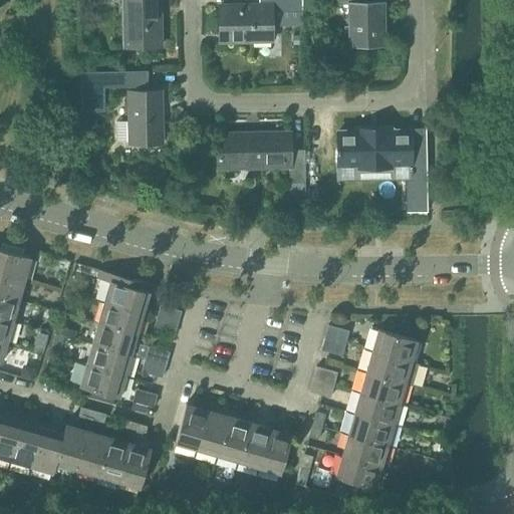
[(123,0),(124,46),(161,46),(160,0),(123,0)]
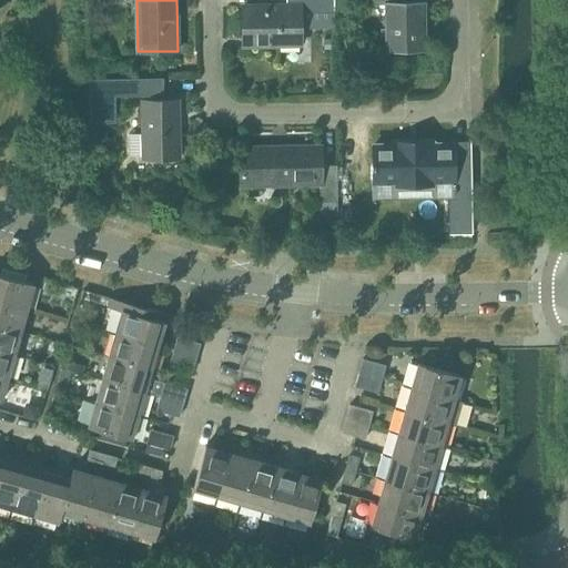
[(283,0),(283,4),(243,4),(244,39),(257,38),(257,44),(301,44),(301,28),(335,28),(335,20),(334,0),(283,0)]
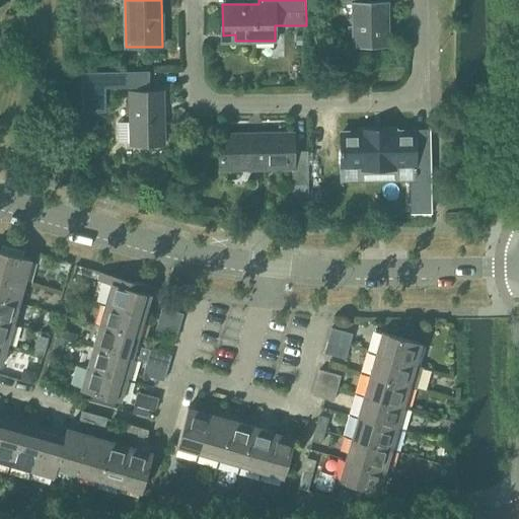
[(370,0),(330,0),(331,4),(352,3),(353,46),(389,45),(388,2),(370,2),(370,0)]
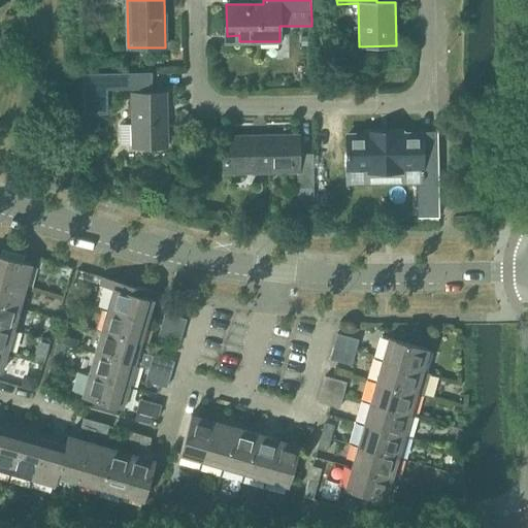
[(152,74),(84,75),(83,116),(107,116),(107,92),(153,91),(152,74)]
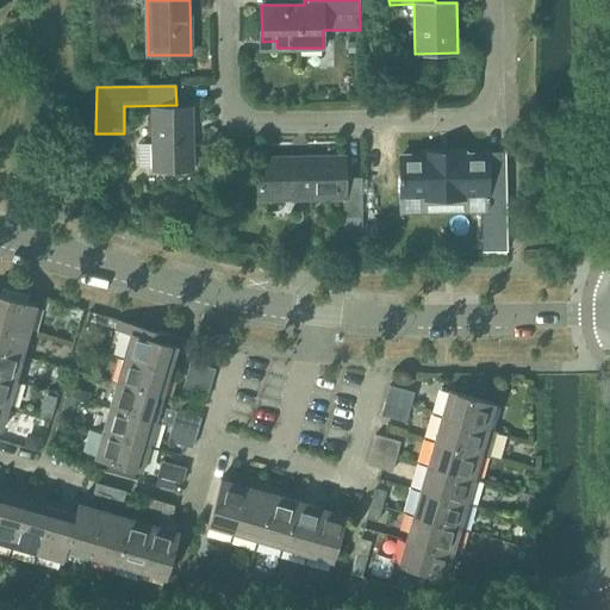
[(153,107),(154,169),(193,168),(192,107),(153,107)]
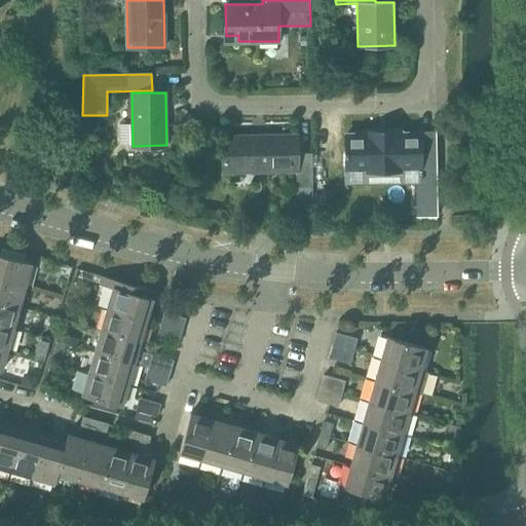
[(344,151),(344,156),(344,168),(365,168),(365,175),(392,175),(391,168),(419,167),(420,216),(428,215),(437,215),(436,138),(420,138),(420,133),(346,135),(346,151),(344,151)]
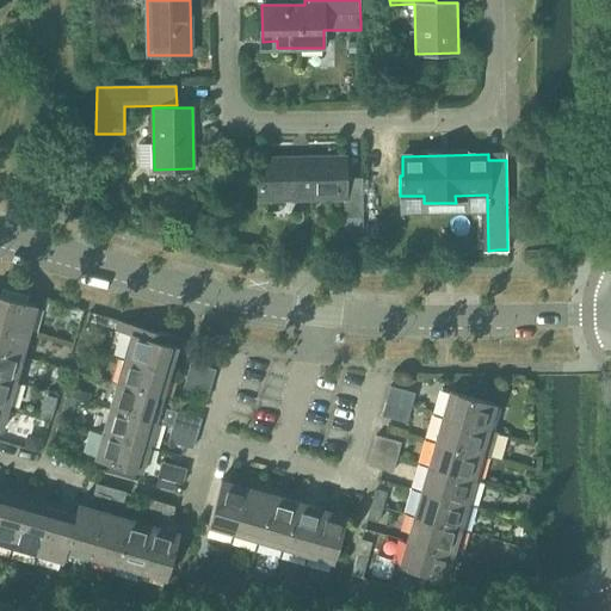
[(344,197),(345,252),(364,252),(363,177),(345,177),(345,156),(259,159),(259,198),(344,197)]
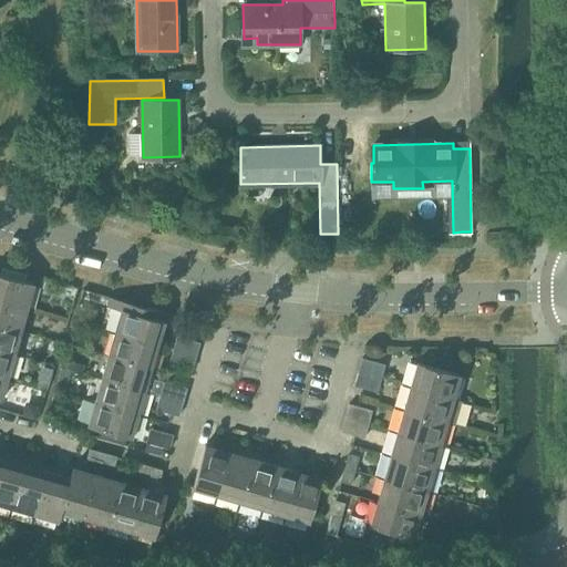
[(2,266),(0,272),(26,280),(28,272),(2,266)]
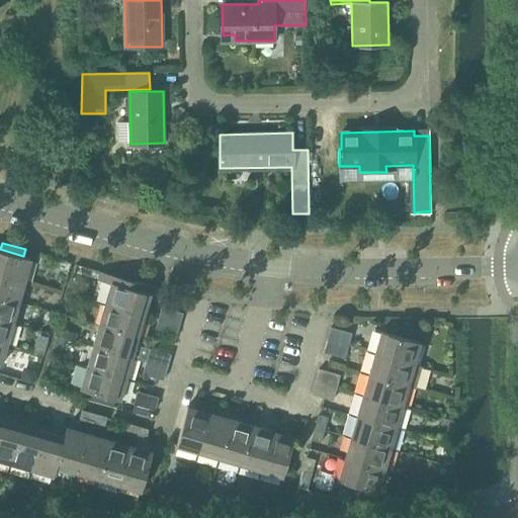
[(0,273),(25,280),(31,258),(0,249),(0,273)]
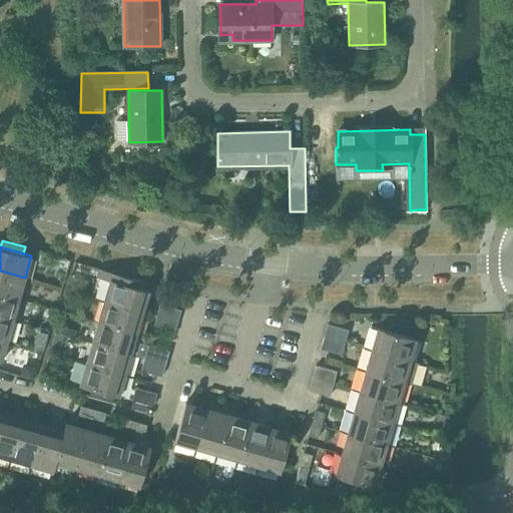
[(110,281),(104,301),(143,312),(149,290),(142,288),(144,281),(100,269),(97,277),(110,281)]
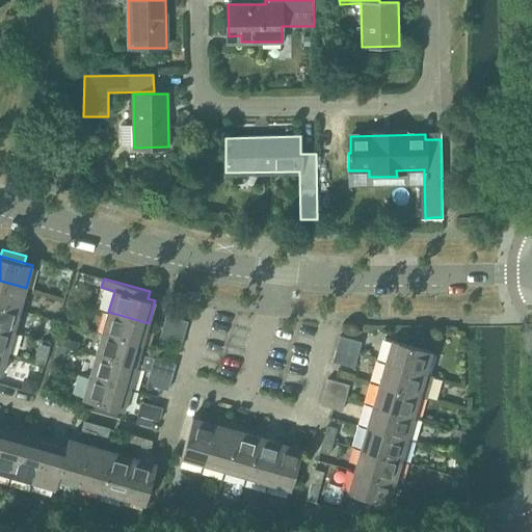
[(0,303),(20,310),(26,288),(0,281),(0,303)]
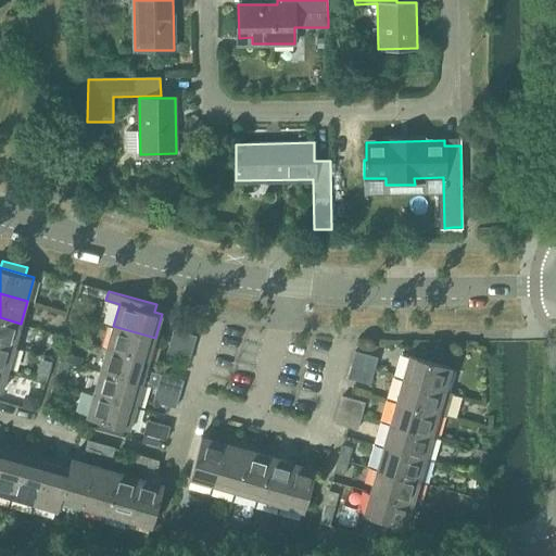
[(0,341),(14,346),(21,324),(0,317),(0,341)]
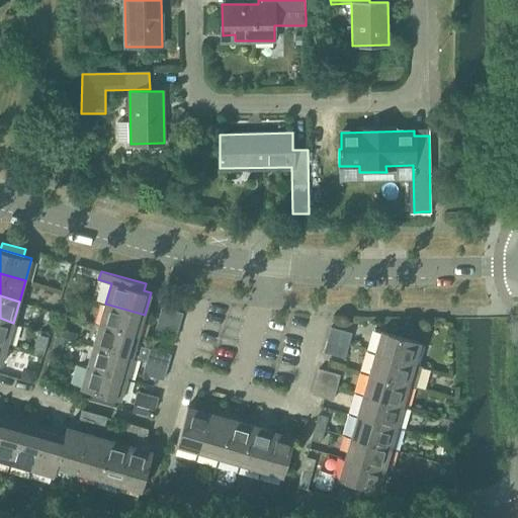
[(72,316),(75,305),(64,301),(60,313),(72,316)]
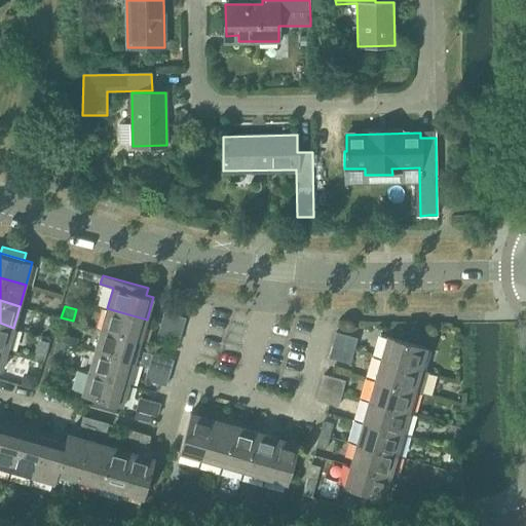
[(107,308),(101,330),(141,341),(147,320),(107,308)]
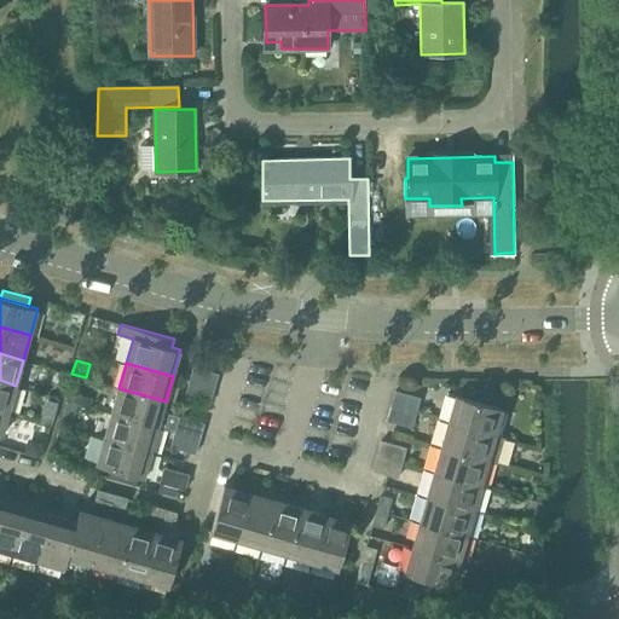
[(192,365),(189,381),(214,388),(219,374),(192,365)]
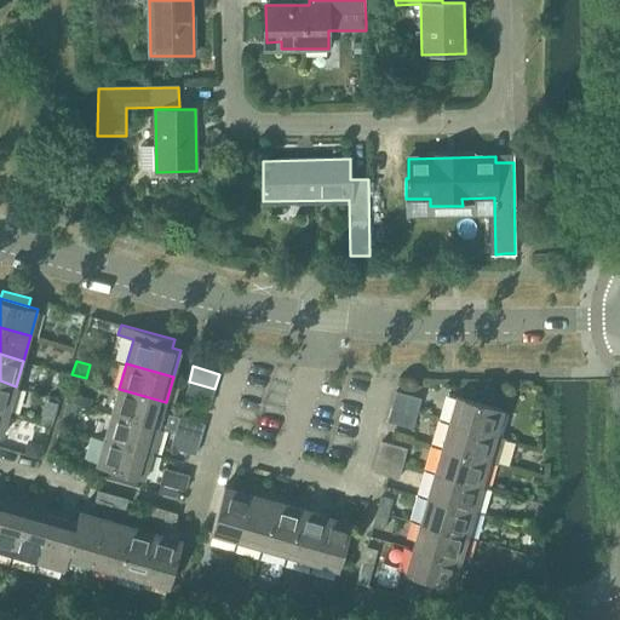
[(0,380),(0,408),(9,411),(16,386),(0,380)]
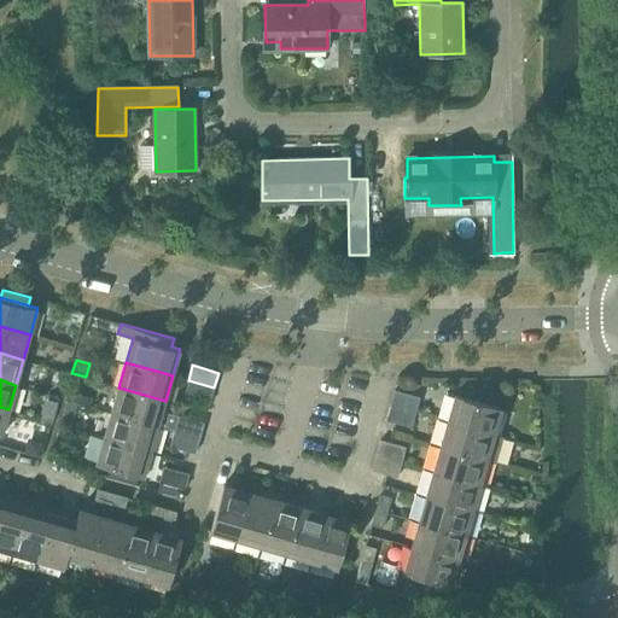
[(214,388),(188,380),(184,395),(210,403),(214,388)]
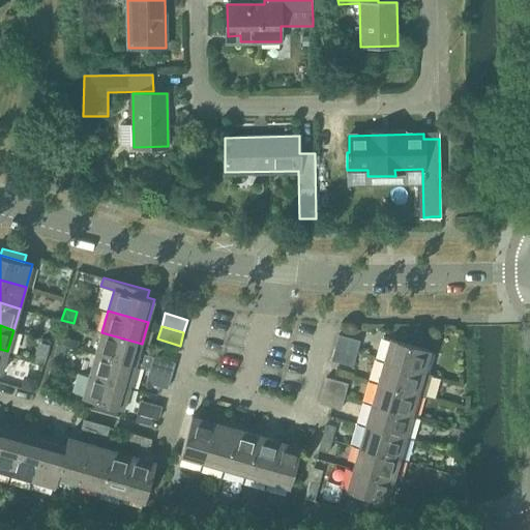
[(101,332),(95,353),(136,364),(149,369),(171,375),(175,362),(140,352),(142,344),(101,332)]
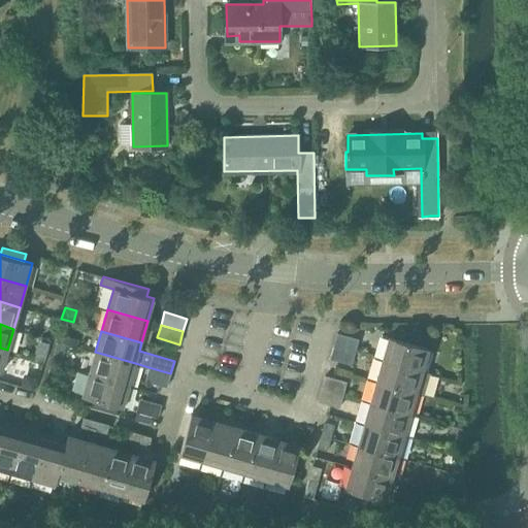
[(337,333),(334,345),(355,352),(359,338),(337,333)]
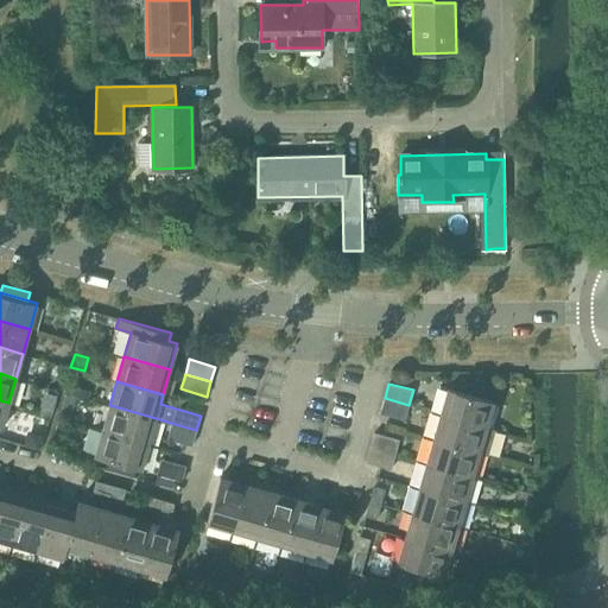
[(89,399),(92,391),(74,386),(71,393),(89,399)]
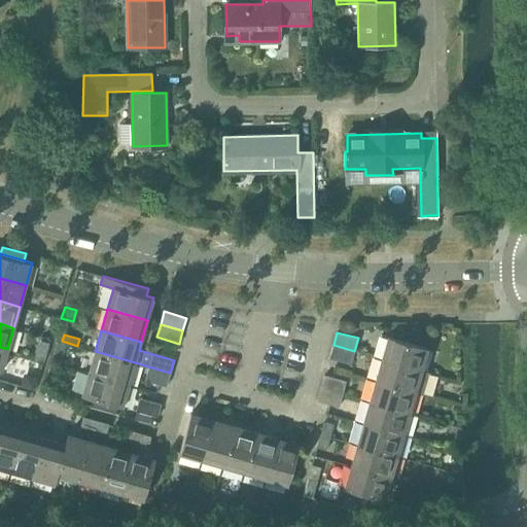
[(388,337),(382,358),(422,371),(428,348),(388,337)]
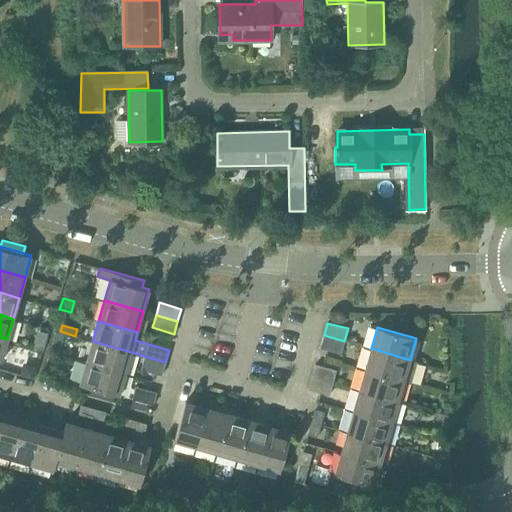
[(57,332),(53,345),(61,347),(65,335),(57,332)]
